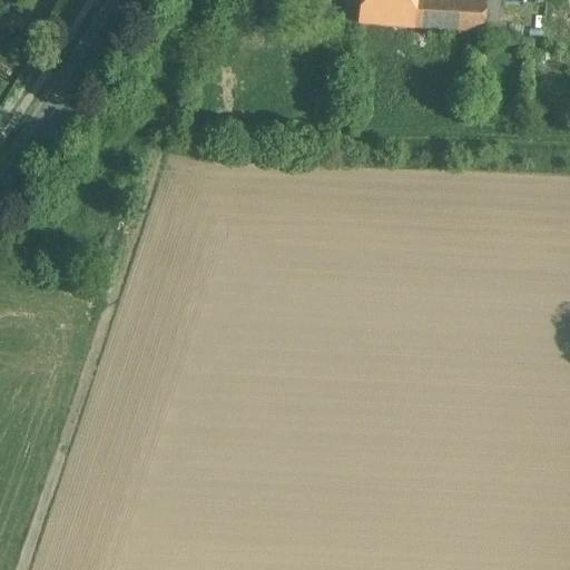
[(415,0),(360,0),(359,23),(412,28),(413,28),(415,0)]
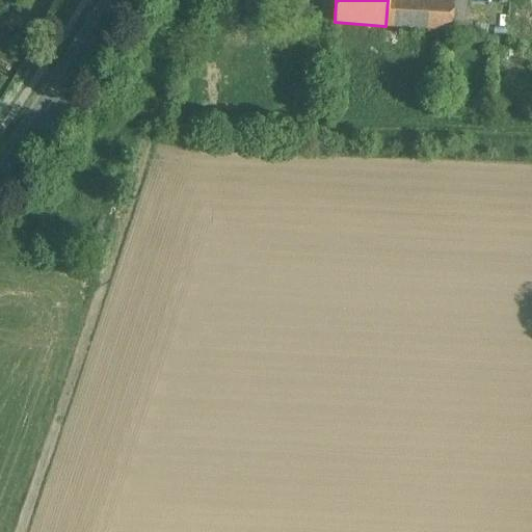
[(452,32),(455,1),(445,0),(388,0),(386,26),(402,27),(452,32)]
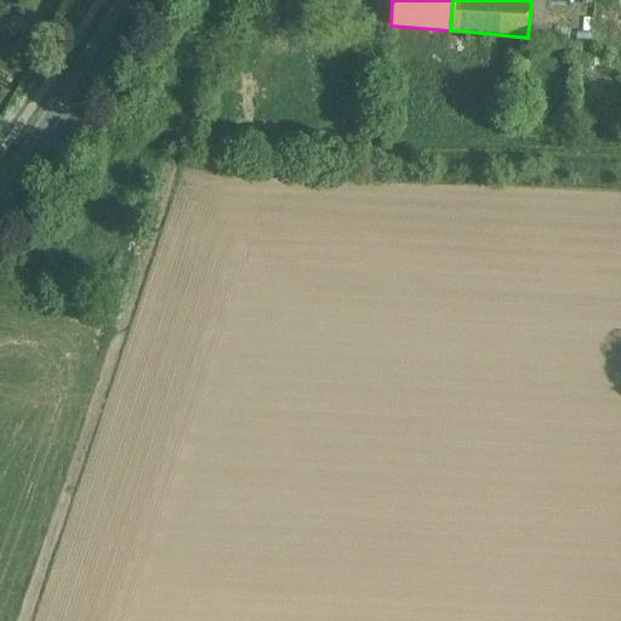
[(550,3),(531,1),(528,38),(546,40),(550,3)]
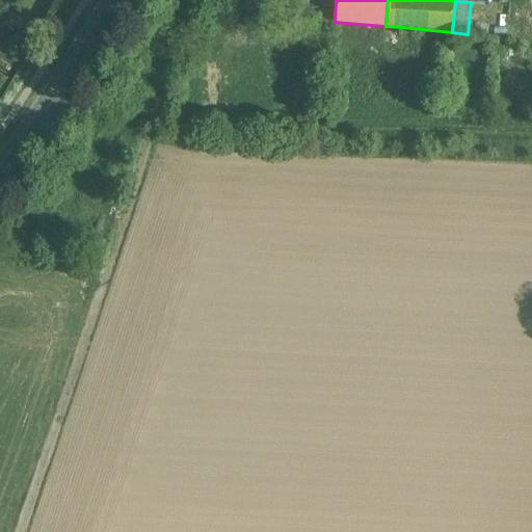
[(384,26),(335,22),(334,44),(384,48),(384,26)]
